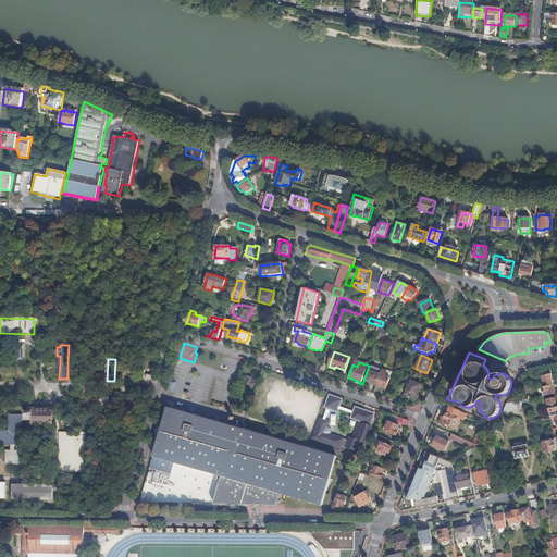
[(376,385),(381,374),(371,370),(367,381),(376,385)]
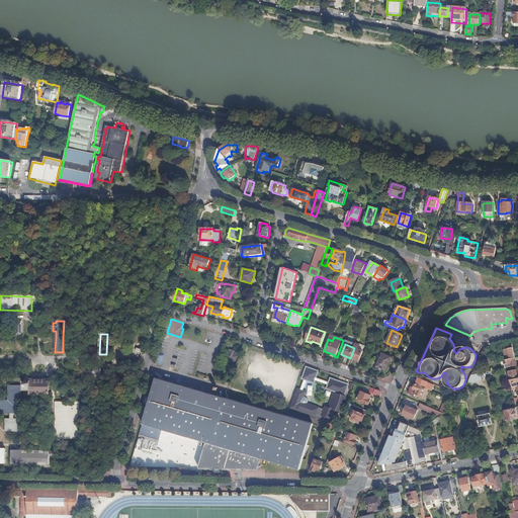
[(515,358),(517,357),(517,353),(514,354),(513,348),(512,348),(512,345),(507,346),(508,349),(504,350),(505,352),(500,353),(500,352),(497,352),(499,357),(501,357),(501,355),(504,354),(505,354),(506,358),(509,357),(510,359),(515,358)]
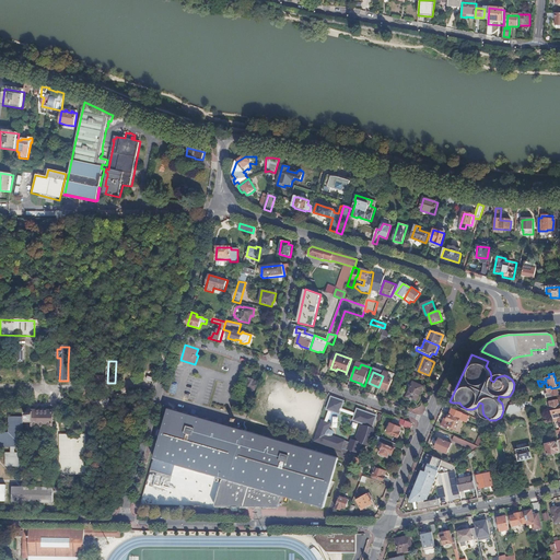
[(393,380),(383,376),(378,387),(389,391),(393,380)]
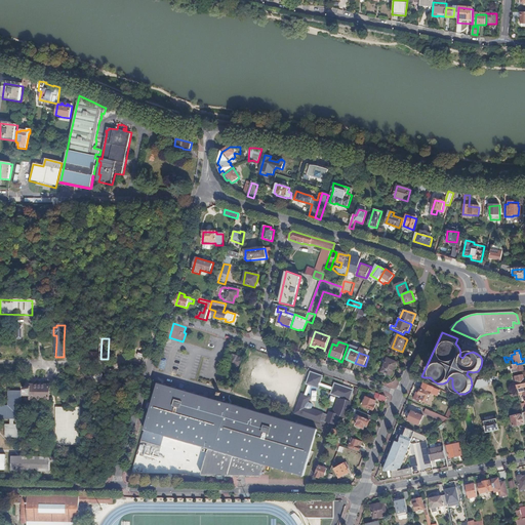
[(241,369),(244,360),(233,356),(230,365),(241,369)]
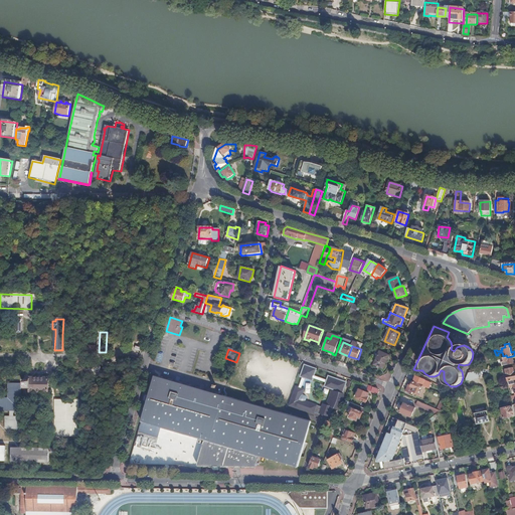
[(389,356),(381,352),(375,365),(384,369),(389,356)]
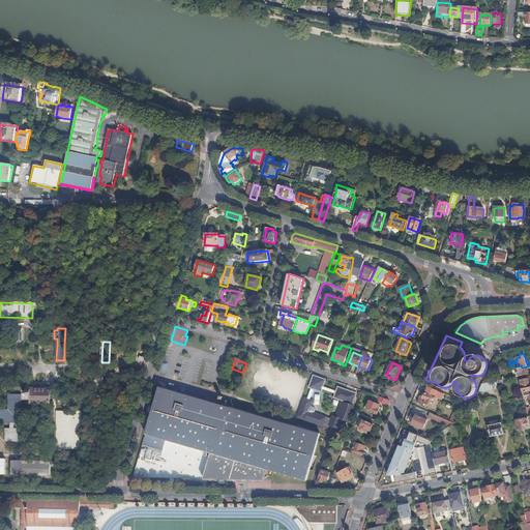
[(522,367),(518,369),(519,373),(517,374),(517,377),(529,375),(527,366),(522,367)]
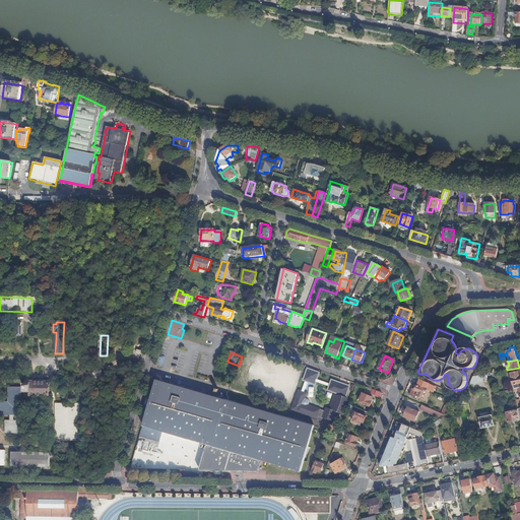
[(130,366),(139,369),(140,363),(132,361),(130,366)]
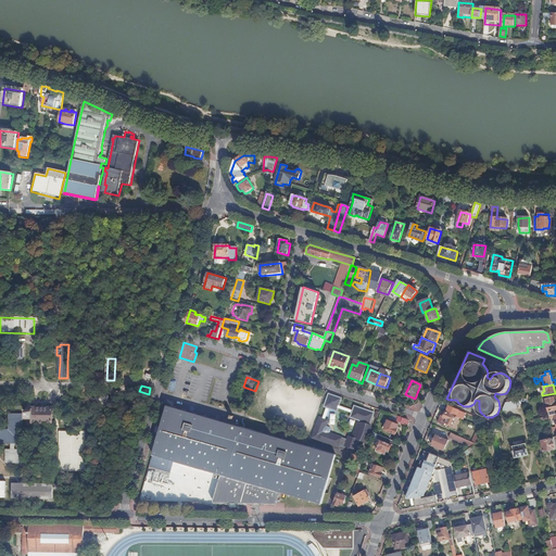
[(326,407),(327,407),(330,408),(337,411),(338,409),(339,406),(341,400),(330,395),(326,407)]
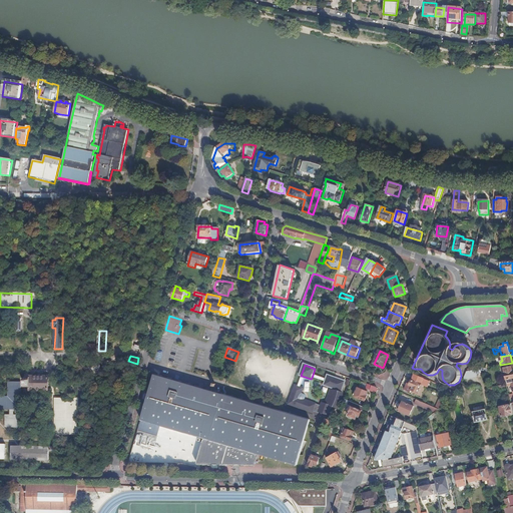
[(100,367),(84,366),(84,374),(100,375),(100,367)]
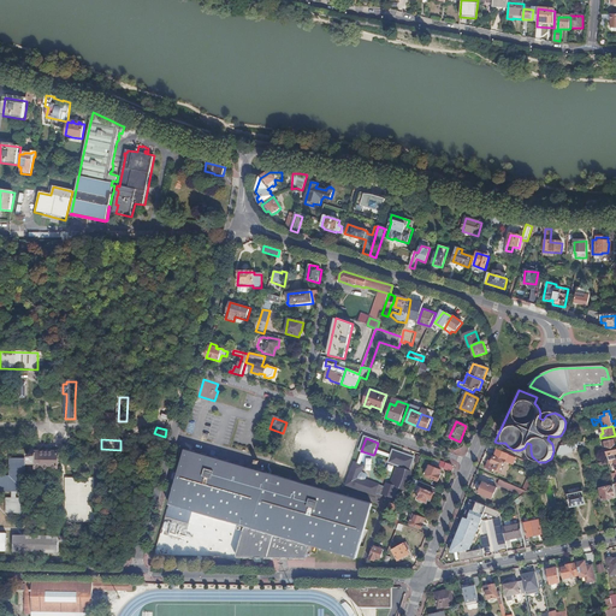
[(615,460),(615,445),(615,446),(614,440),(605,443),(606,451),(609,461),(612,461),(615,460)]
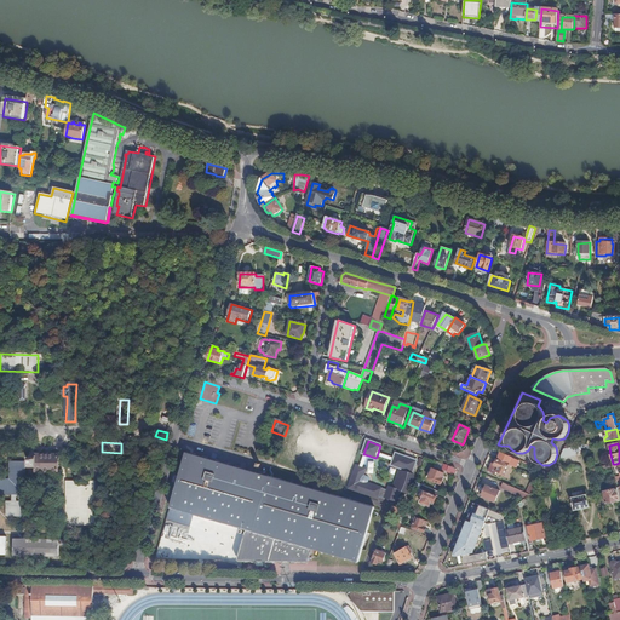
[(580,447),(564,449),(560,459),(577,455),(577,453),(586,451),(585,449),(585,446),(580,447)]
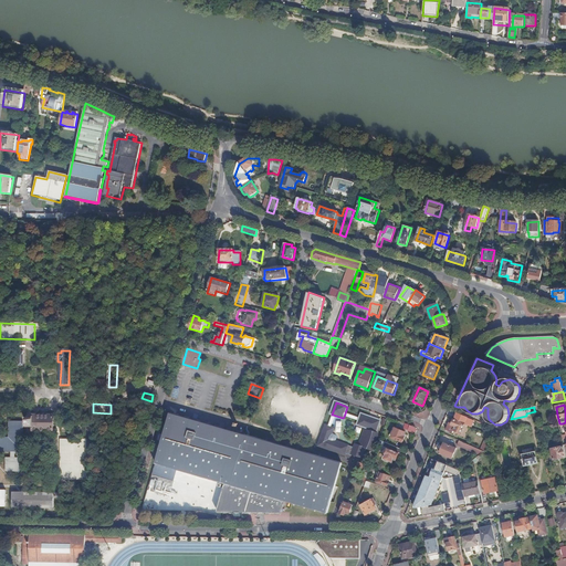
[(234,513),(240,513),(259,513),(281,513),(284,502),(327,514),(343,463),(170,413),(156,465),(226,485),(230,486),(223,512),(234,513)]
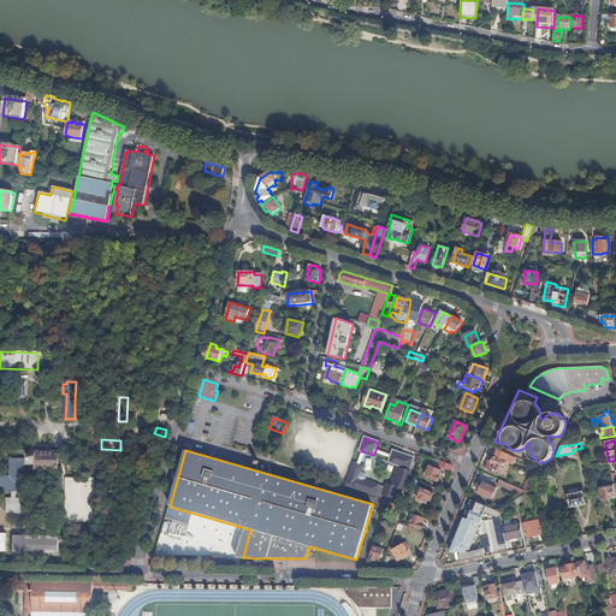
[(508,455),(498,450),(495,457),(505,462),(508,455)]
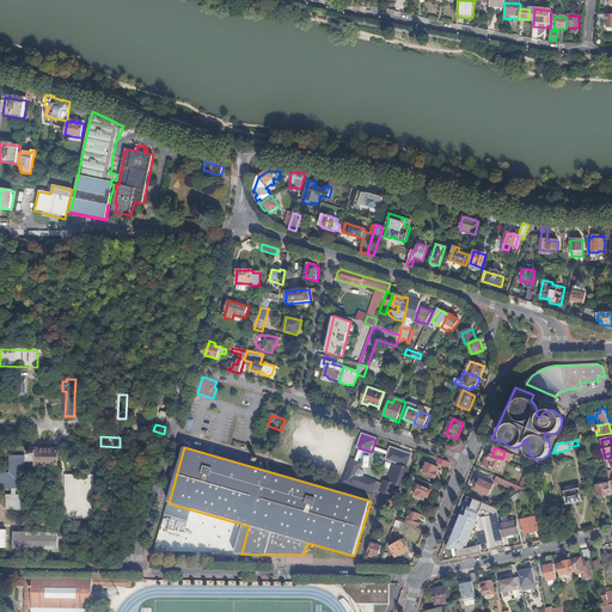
[(387,460),(393,461),(397,464),(396,466),(395,466),(392,471),(389,482),(386,482),(384,481),(383,485),(380,485),(380,484),(363,478),(363,476),(363,473),(362,471),(360,470),(362,464),(359,463),(355,461),(353,460),(344,483),(362,489),(373,494),(374,491),(378,493),(378,491),(381,493),(391,496),(396,484),(403,487),(408,476),(409,471),(401,467),(402,465),(408,467),(411,456),(397,451),(392,448),(390,453),(389,457),(387,460)]
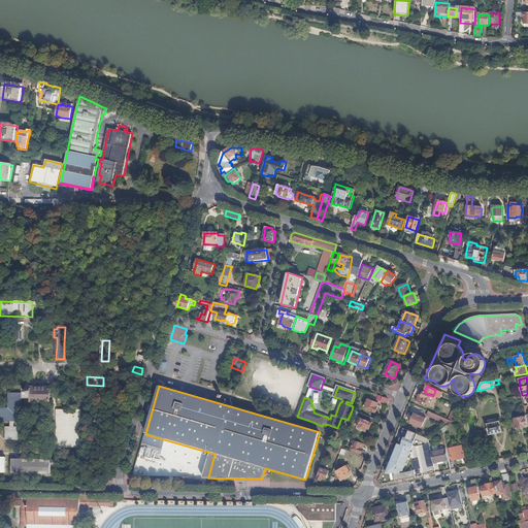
[(31,392),(31,398),(31,402),(51,402),(51,388),(31,388),(31,392)]
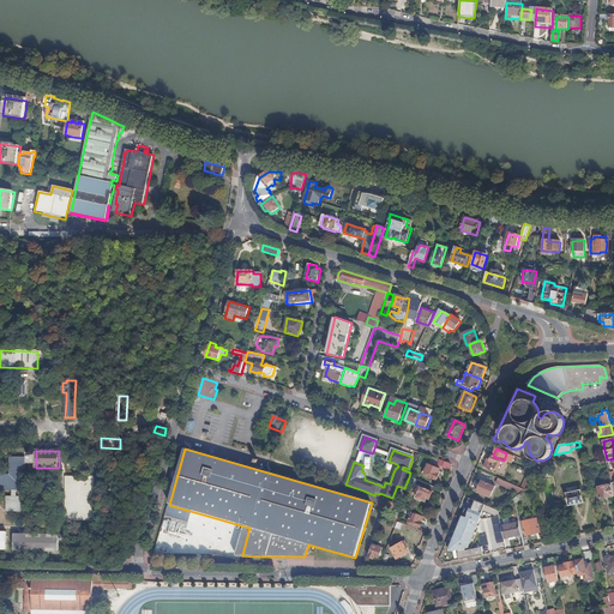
[(493,456),(492,456),(491,461),(487,459),(485,468),(492,470),(493,468),(500,471),(505,462),(504,461),(493,456)]
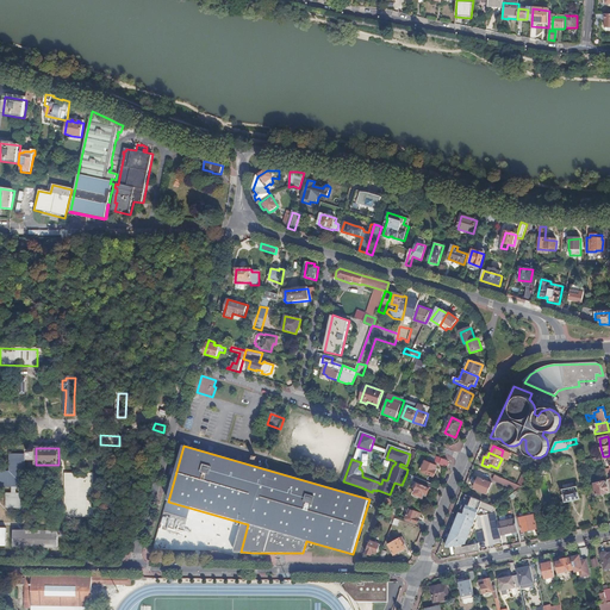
[(0,487),(12,489),(17,489),(25,489),(26,455),(11,455),(11,473),(0,473),(0,487)]
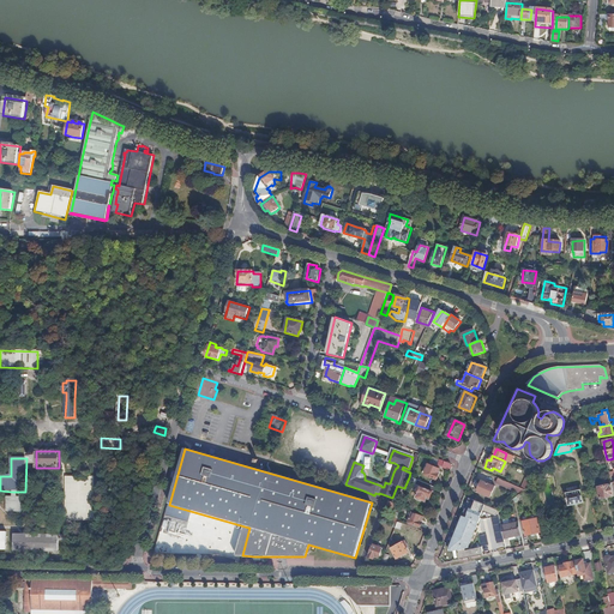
[(584,465),(585,473),(590,471),(589,469),(594,468),(594,467),(607,463),(606,461),(589,464),(588,464),(584,465)]
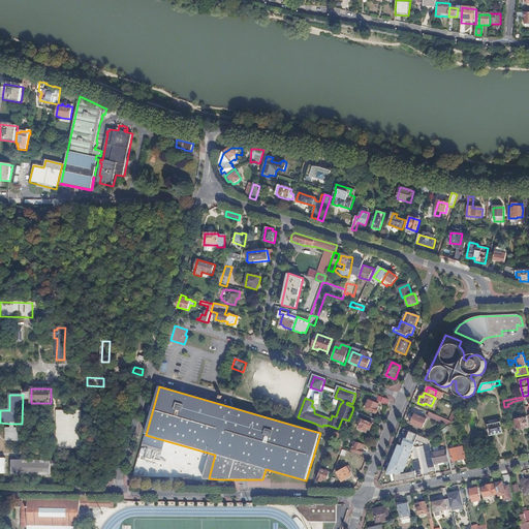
[(389,400),(383,398),(381,404),(389,407),(390,403),(389,400)]
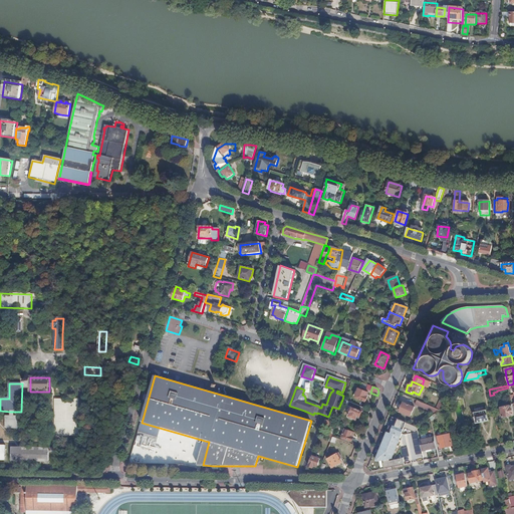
[(368,394),(359,390),(355,398),(365,403),(368,398),(367,398),(368,394)]
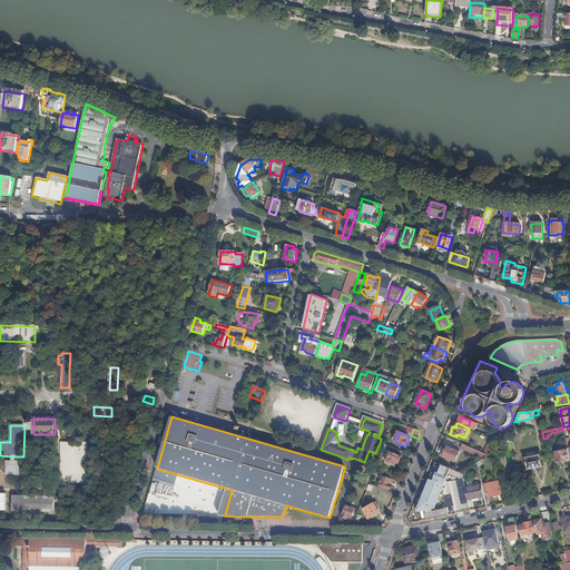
[(509,438),(497,432),(494,436),(497,445),(500,444),(499,442),(509,440),(509,438)]
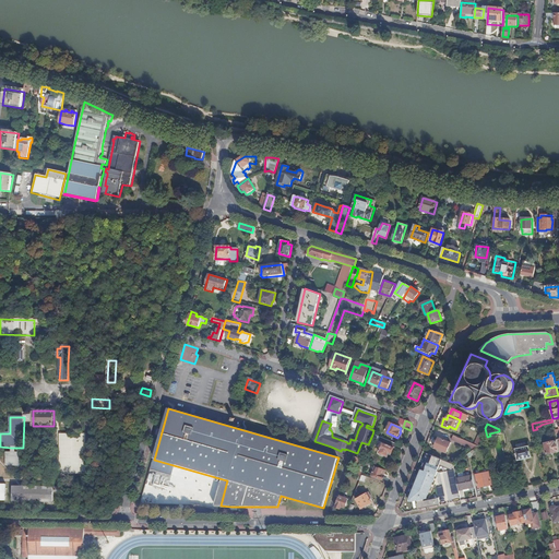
[(86,435),(60,435),(60,475),(86,475),(86,435)]
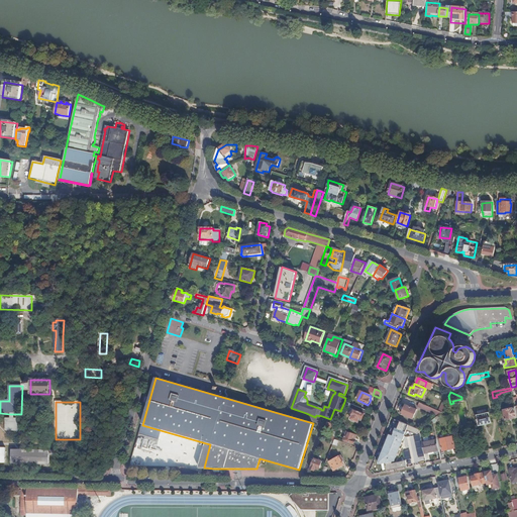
[(373,414),(347,403),(346,407),(355,410),(351,420),(358,423),(360,419),(363,420),(365,415),(372,418),(373,414)]
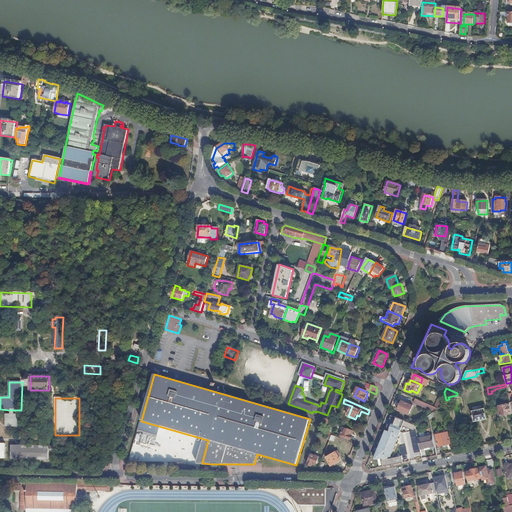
[(434,408),(415,399),(414,403),(431,411),(431,413),(431,414),(437,409),(434,408)]
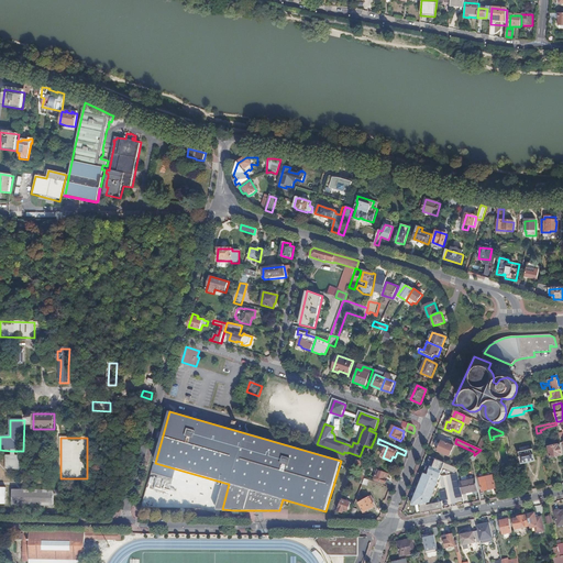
[(482,439),(477,449),(481,450),(487,444),(487,440),(482,439)]
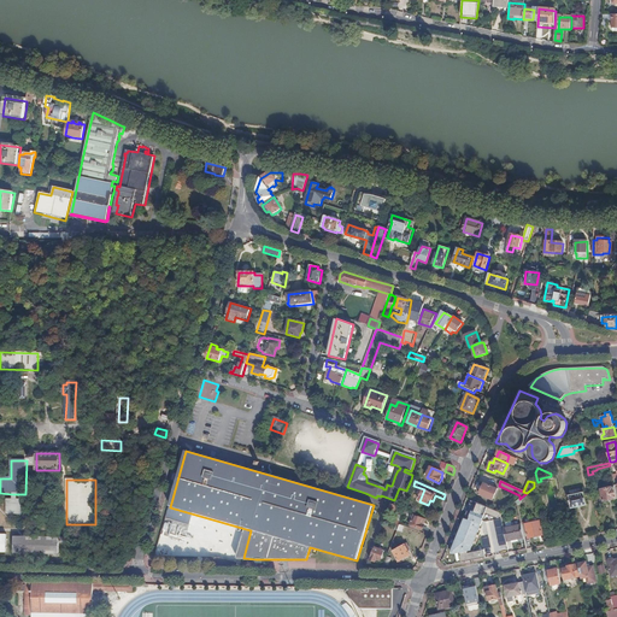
[(493,499),(498,489),(483,483),(482,487),(479,485),(476,489),(481,491),(480,494),(488,498),(488,497),(493,499)]
